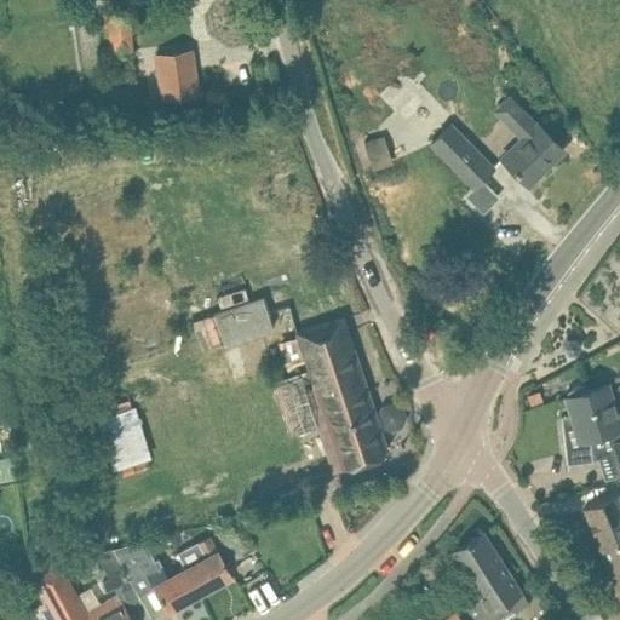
[(102,13),(107,56),(133,53),(128,11),(102,13)]
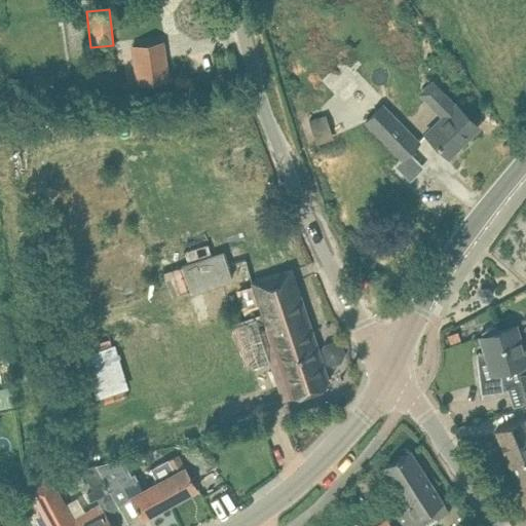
[(166,79),(161,42),(133,46),(138,83),(166,79)]
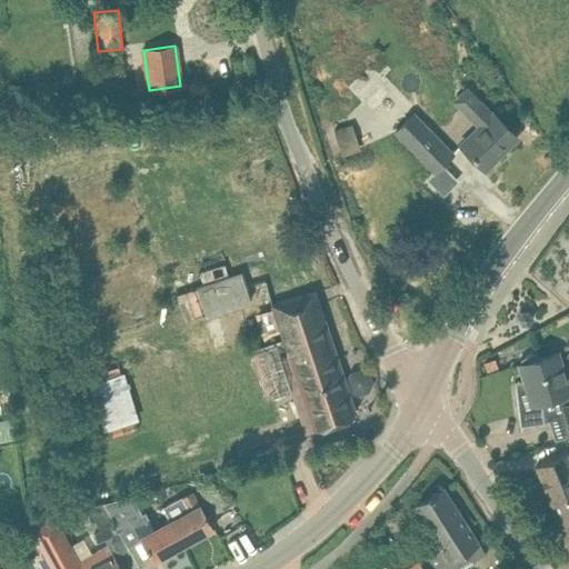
[(36,82),(35,92),(55,92),(56,82),(36,82)]
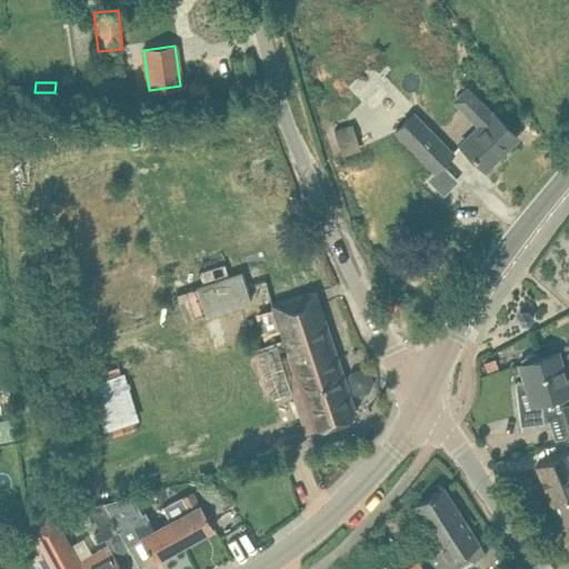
[(449,102),(462,115),(477,129),(460,145),(483,169),(500,152),(499,151),(515,137),(515,138),(516,137),(466,86),(449,102)]
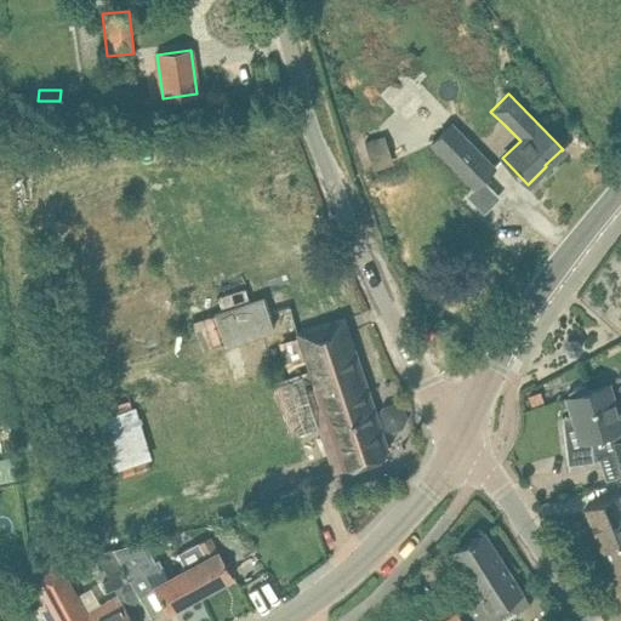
[(431,144),(473,187),(494,166),(451,124),(431,144)]
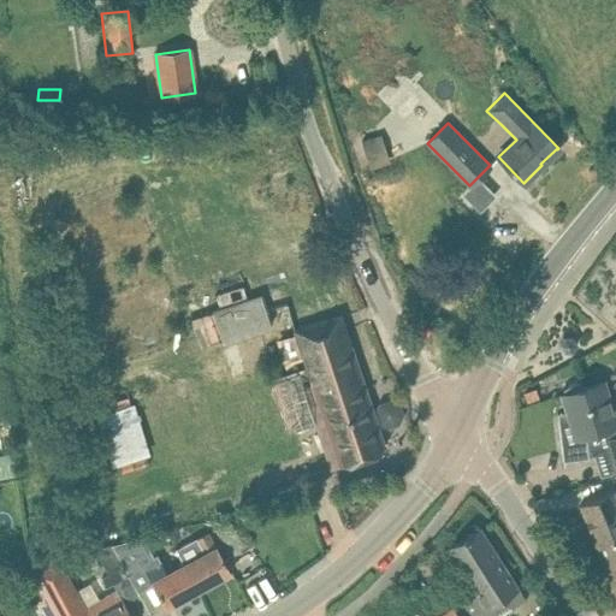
[(206,350),(277,325),(265,291),(194,317),(206,350)]
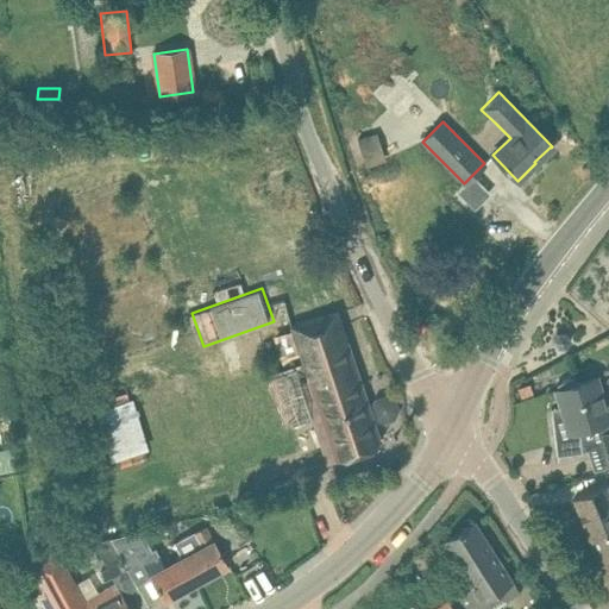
[(302,363),(267,375),(284,427),(312,419),(327,463),(376,447),(380,440),(336,311),(289,327),(302,363)]
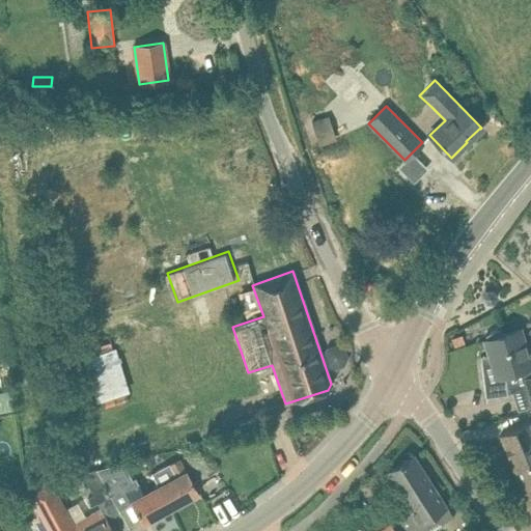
[(495,288),(486,287),(481,295),(485,302),(494,302),(498,296),(495,288)]
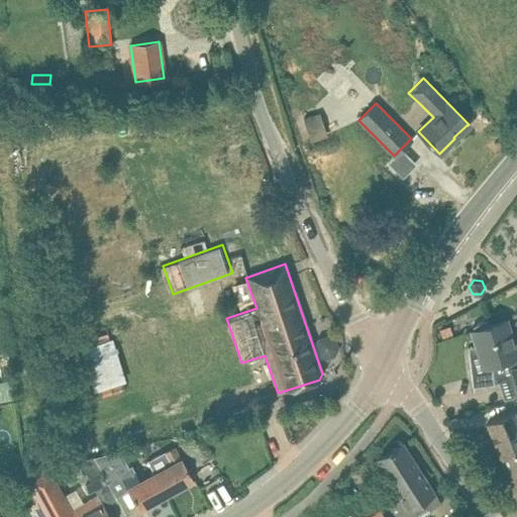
[(472,330),(476,344),(478,351),(469,354),(472,390),(473,390),(472,386),(493,384),(491,364),(516,355),(505,320),(472,330)]
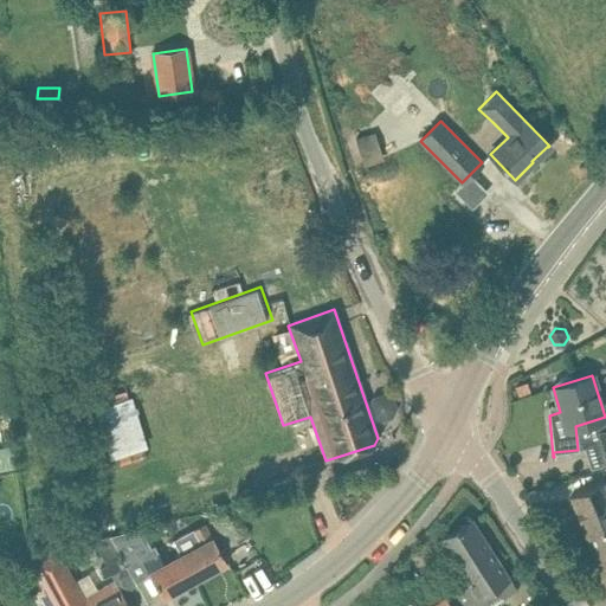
[(136,394),(100,405),(114,458),(152,447),(136,394)]
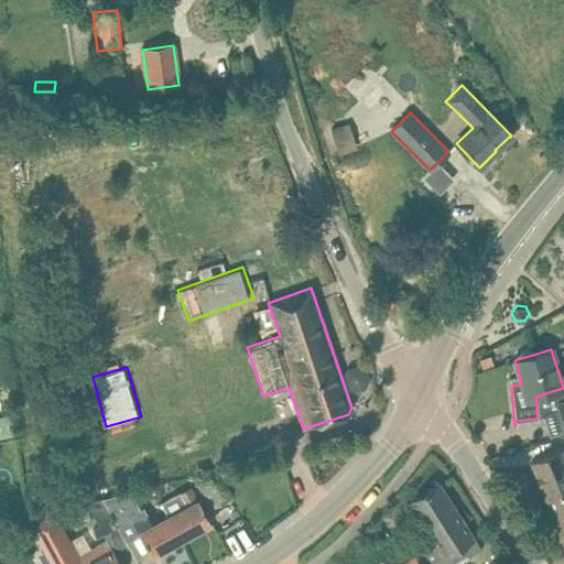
[(347,370),(344,379),(347,389),(356,393),(365,389),(369,380),(366,371),(357,367),(347,370)]
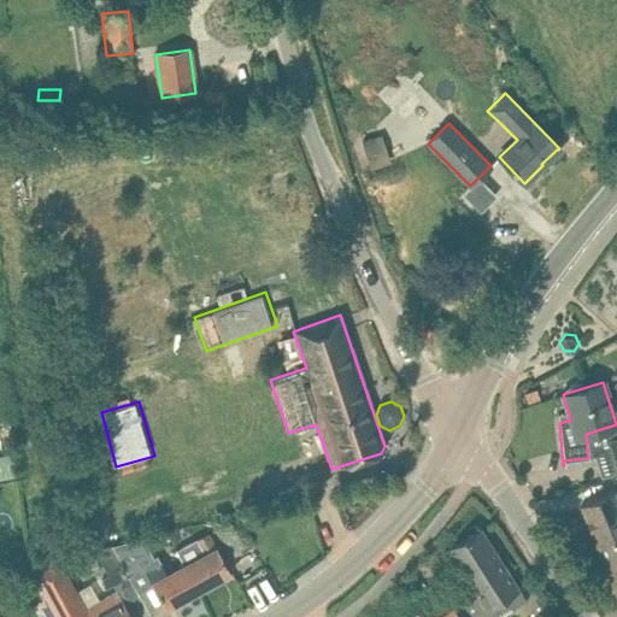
[(616,436),(606,440),(615,472),(616,471),(616,436)]
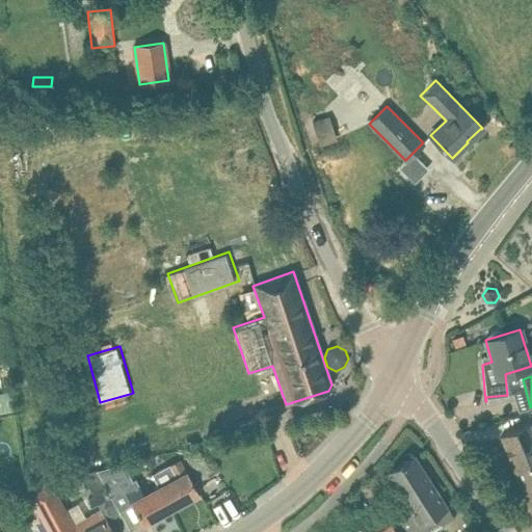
[(531,511),(531,422),(530,424),(501,435),(531,512),(531,511)]
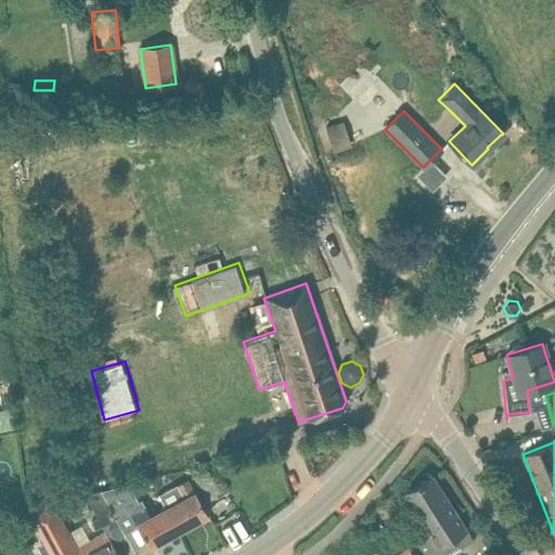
[(428,477),(402,493),(422,523),(410,530),(425,554),(451,554),(474,541),(434,478),(428,477)]
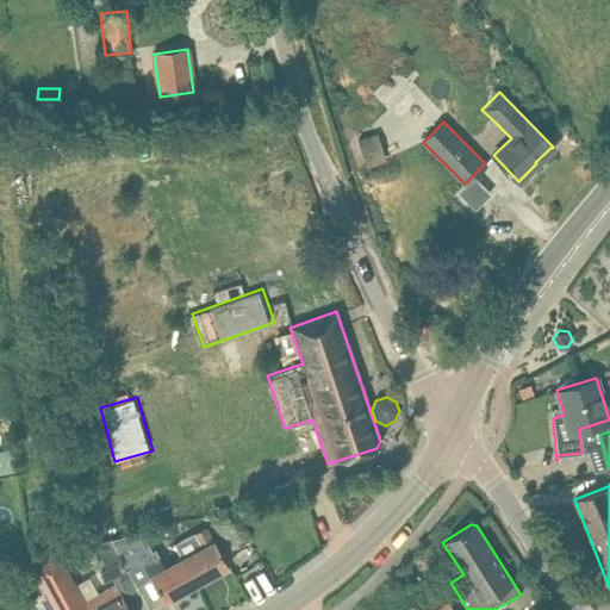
[(206,526),(175,543),(184,558),(197,583),(229,566),(217,545),(207,528),(206,526)]
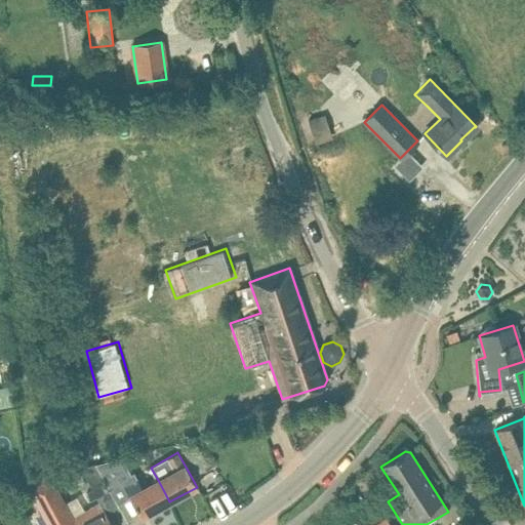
[(120,456),(94,463),(109,489),(117,505),(130,497),(140,517),(169,501),(158,480),(143,489),(133,473),(131,475),(120,456)]
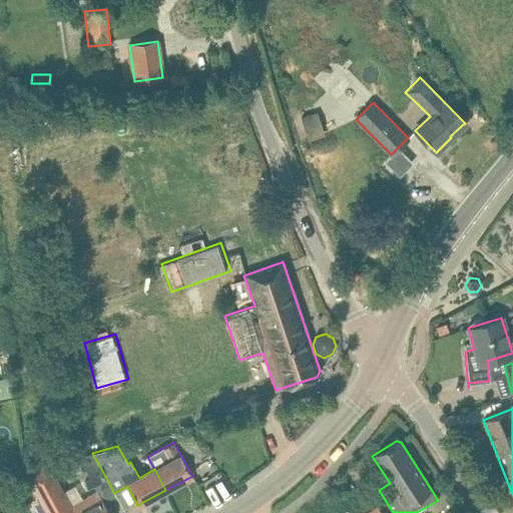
[(92,453),(79,457),(82,463),(89,477),(84,479),(86,489),(94,485),(98,492),(102,499),(114,493),(106,478),(92,453)]
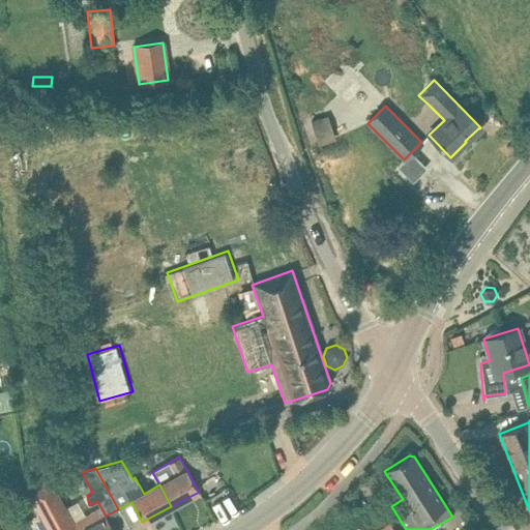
[(85,487),(81,473),(68,476),(69,480),(70,479),(74,490),(85,487)]
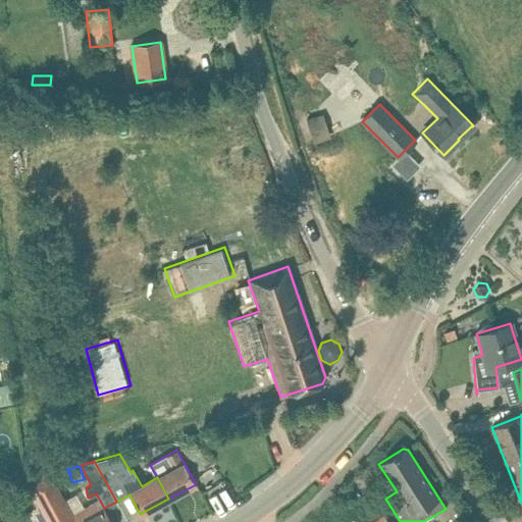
[(49,472),(28,483),(47,521),(75,521),(72,516),(71,516),(49,472)]
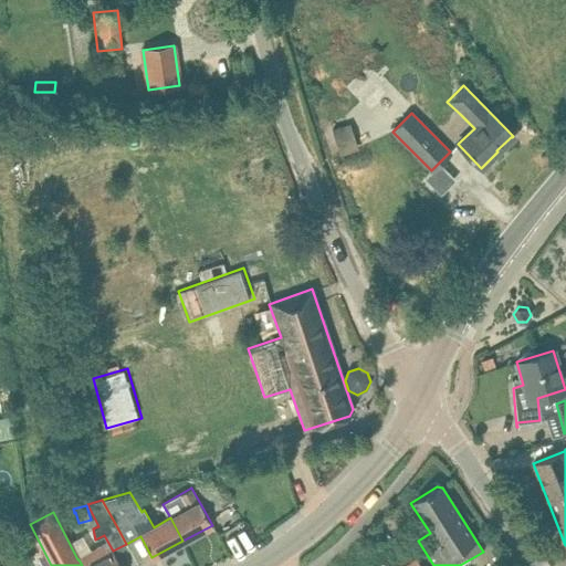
[(107,543),(79,559),(82,565),(121,565),(114,553),(113,551),(108,543),(107,543)]
